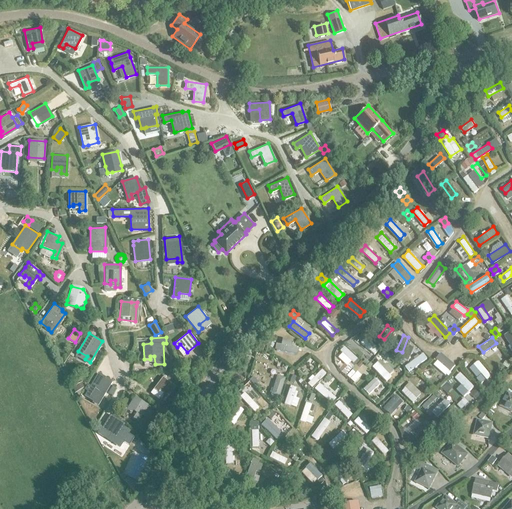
[(354,339),(348,345),(361,357),(367,352),(354,339)]
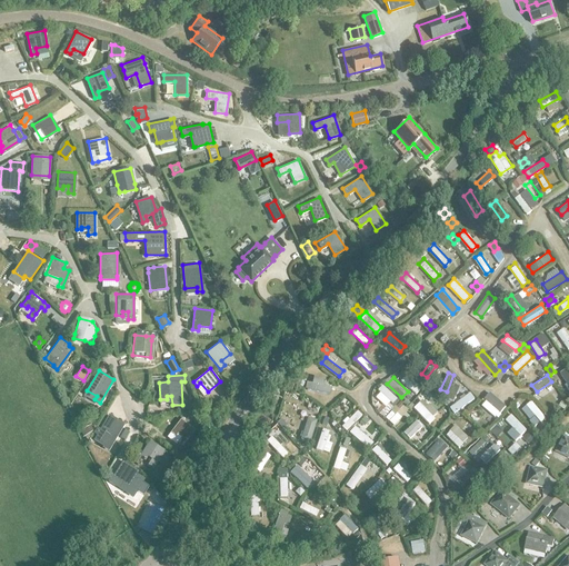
[(436,379),(432,386),(440,389),(443,381),(436,379)]
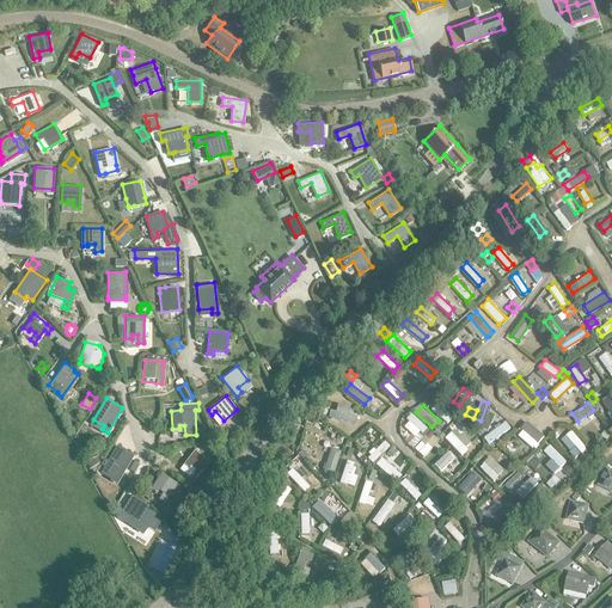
[(354,421),(356,413),(329,409),(328,415),(354,421)]
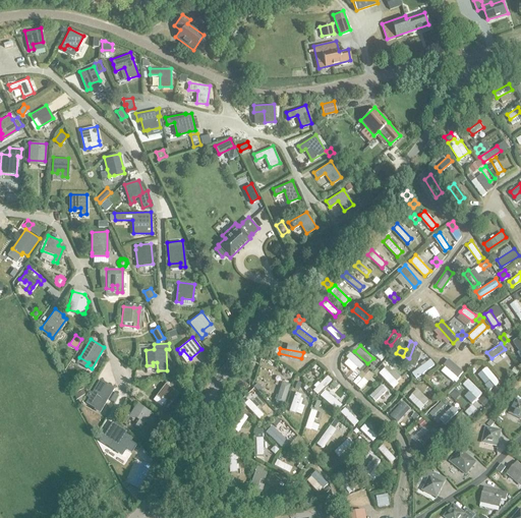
[(211,353),(215,358),(220,354),(216,349),(211,353)]
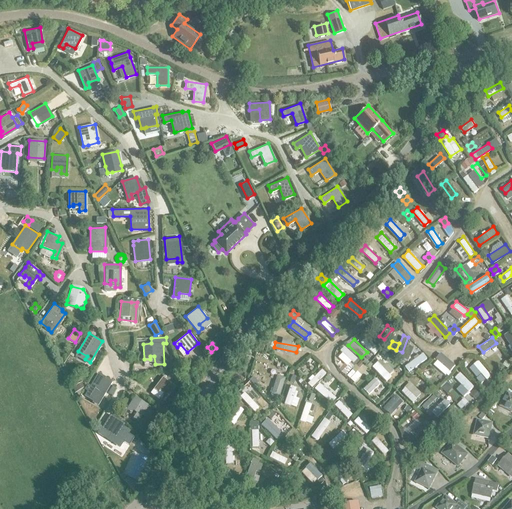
[(357,357),(343,344),(339,349),(352,361),(357,357)]
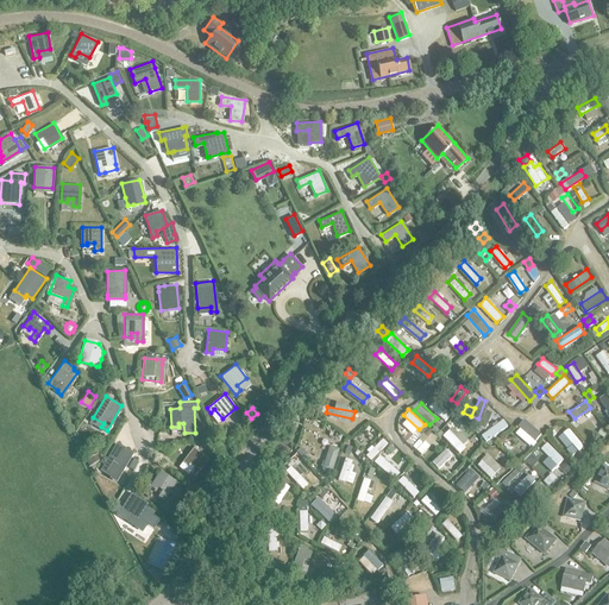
[(482,416),(478,424),(485,427),(489,420),(482,416)]
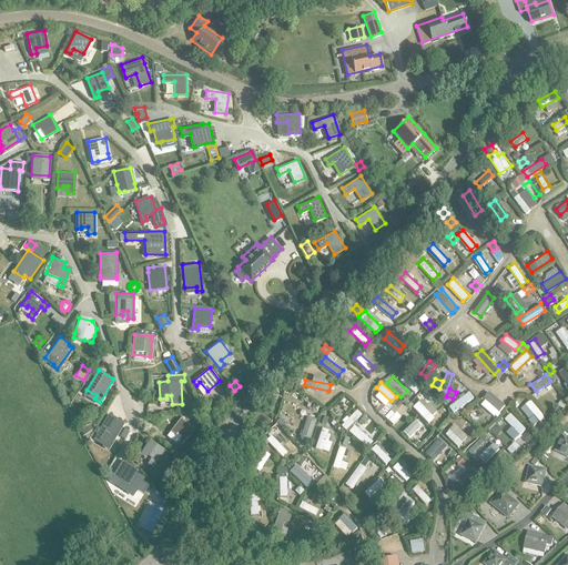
[(474,396),(469,390),(449,405),(454,411),(474,396)]
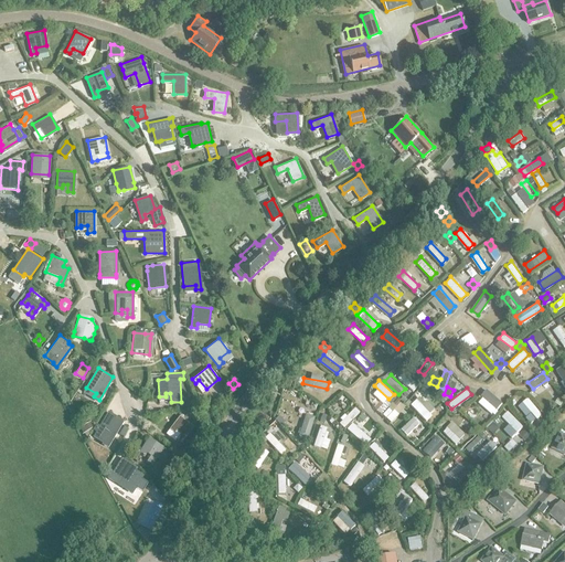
[(487,388),(481,394),(497,409),(503,402),(487,388)]
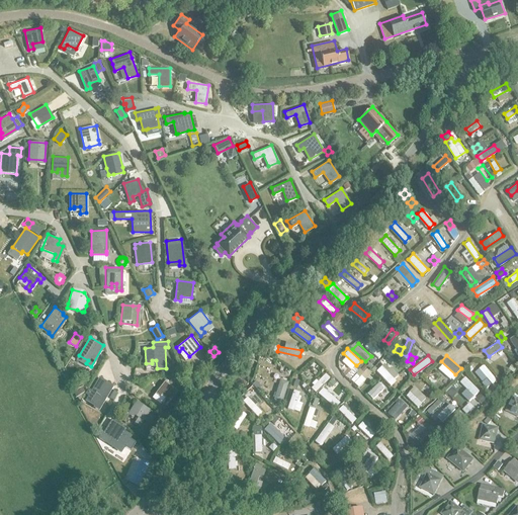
[(365,363),(360,368),(364,371),(368,366),(366,364),(365,363)]
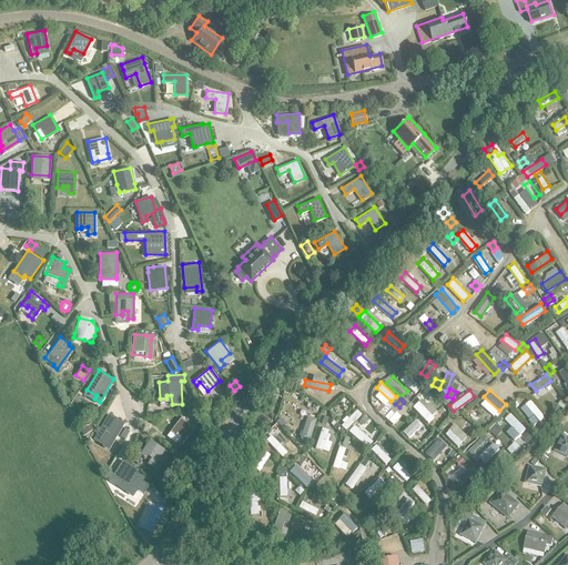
[(545,415),(530,399),(519,409),(534,424),(545,415)]
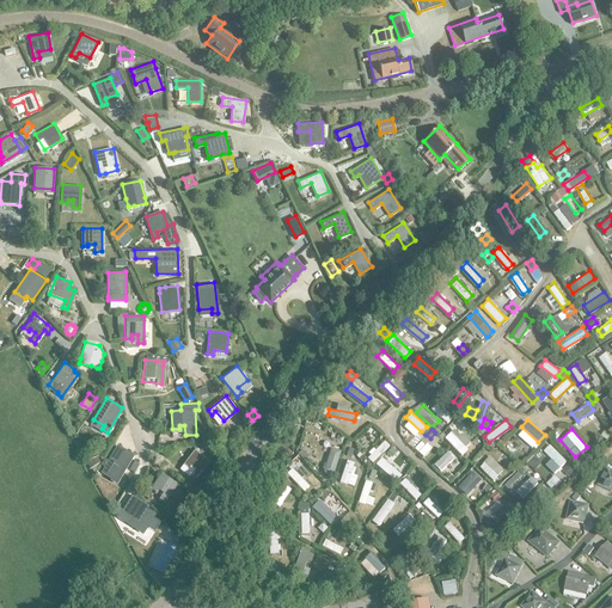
[(467,448),(450,430),(444,436),(460,454),(467,448)]
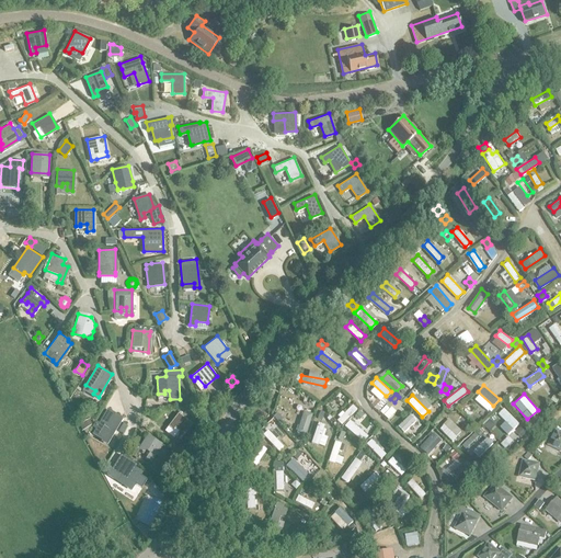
[(388,418),(396,410),(387,401),(379,409),(388,418)]
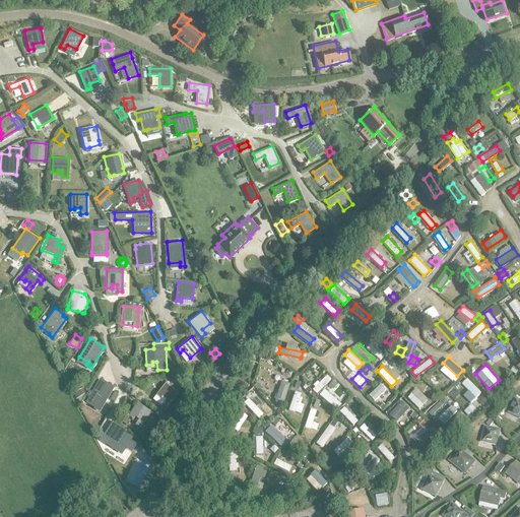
[(316,391),(330,378),(326,373),(312,387),(316,391)]
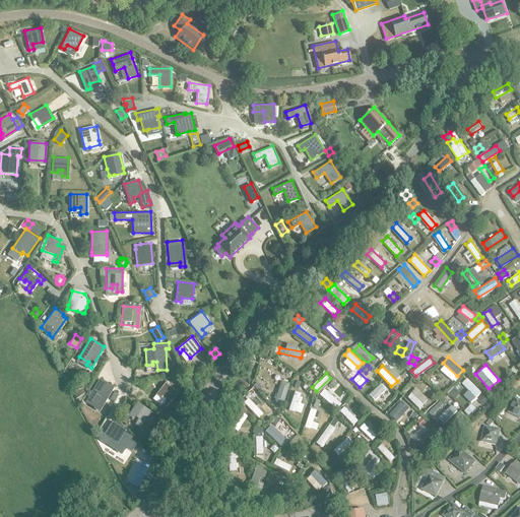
[(188,379),(191,385),(196,382),(193,377),(188,379)]
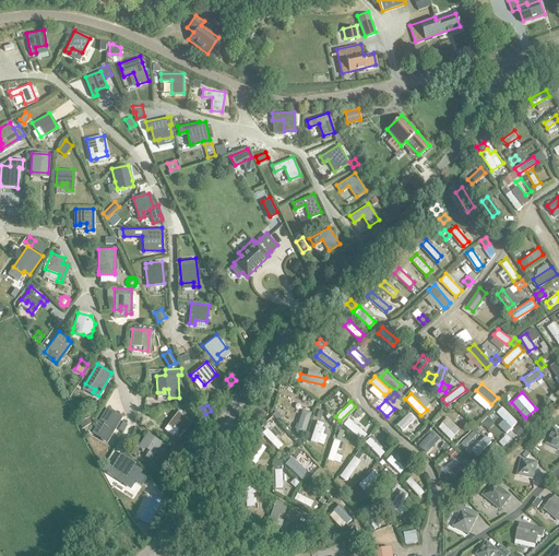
[(518,421),(502,405),(497,411),(512,426),(518,421)]
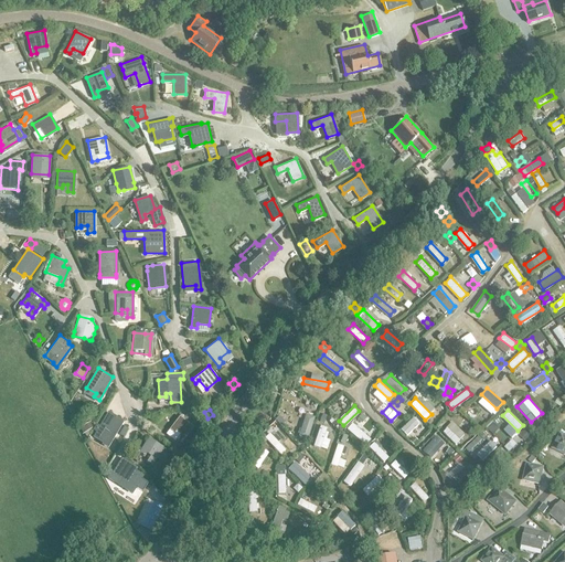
[(93,428),(96,431),(95,432),(105,437),(110,441),(124,420),(107,411),(99,425),(96,423),(93,428)]
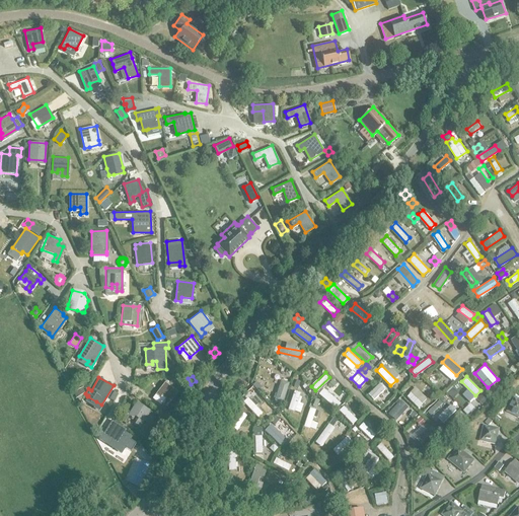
[(281,378),(274,399),(282,401),(288,381),(281,378)]
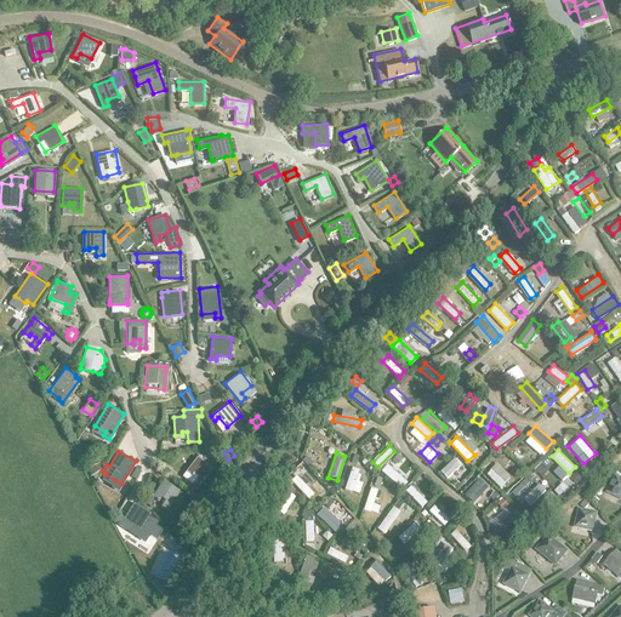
[(192,481),(198,486),(212,467),(197,455),(183,472),(193,479),(192,481)]
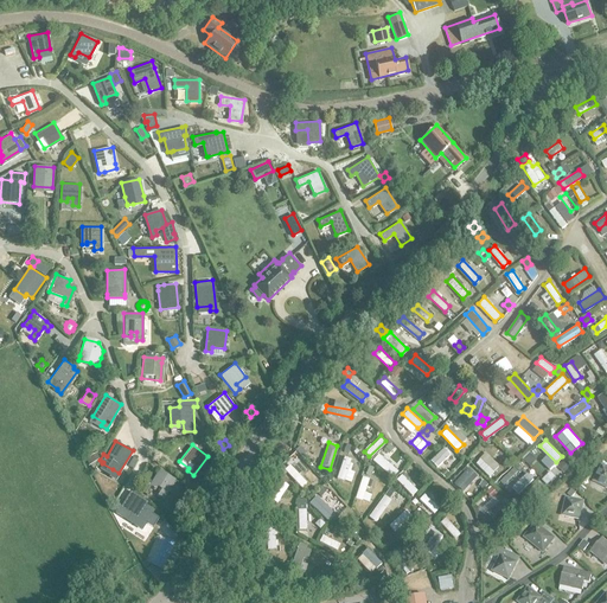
[(300,444),(295,449),(301,455),(306,450),(300,444)]
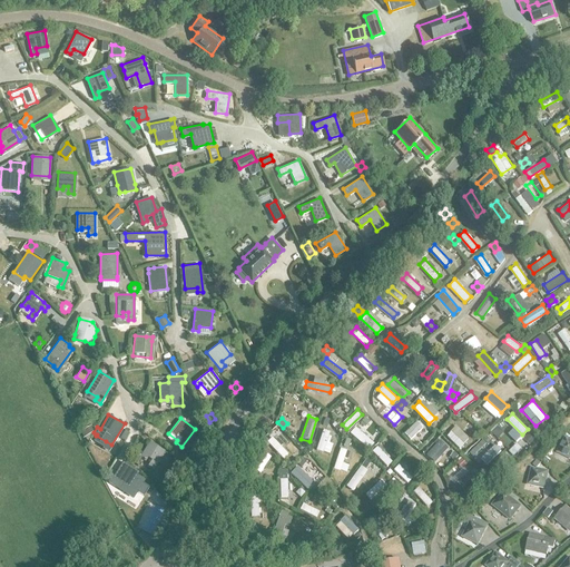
[(422,426),(418,420),(404,432),(410,438),(422,426)]
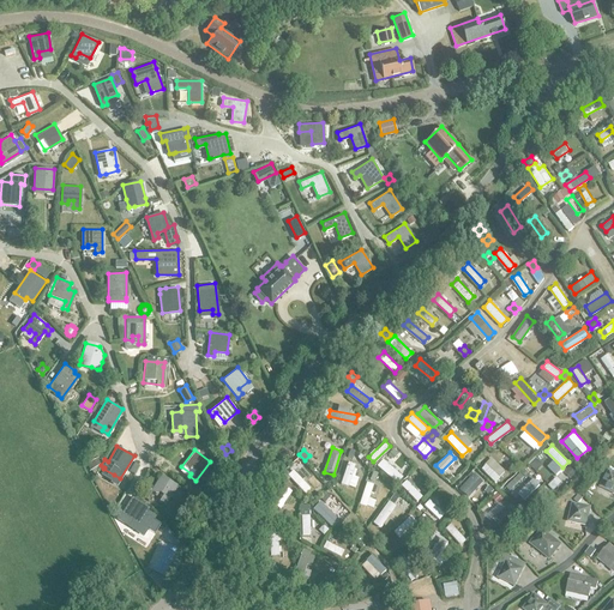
[(86,463),(90,469),(102,461),(98,456),(86,463)]
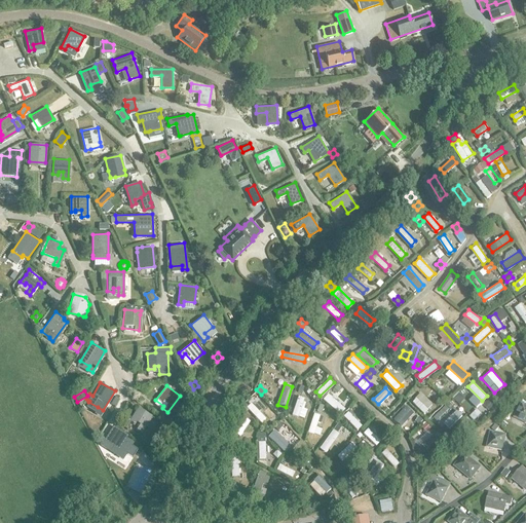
[(323,398),(339,412),(344,407),(328,391),(323,398)]
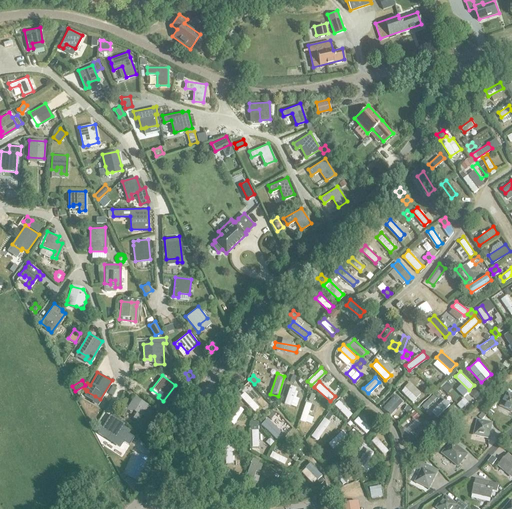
[(384,382),(377,389),(384,393),(390,387),(384,382)]
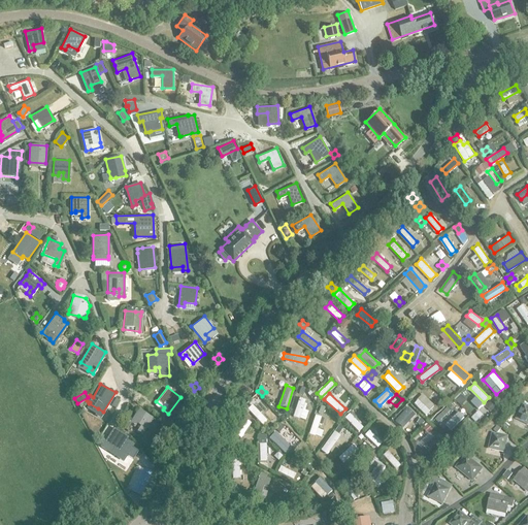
[(441,394),(434,399),(438,404),(446,400),(441,394)]
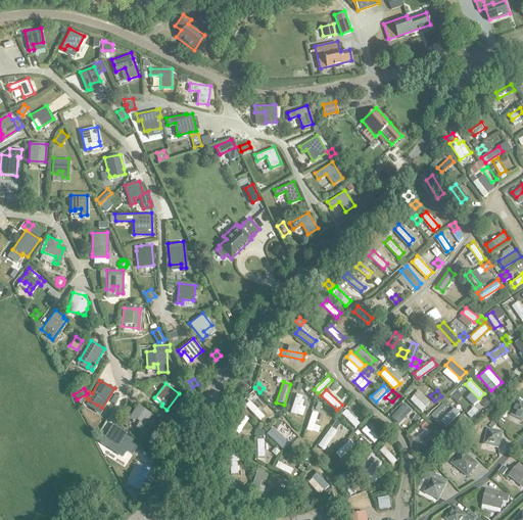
[(302,394),(296,392),(289,411),(296,413),(302,394)]
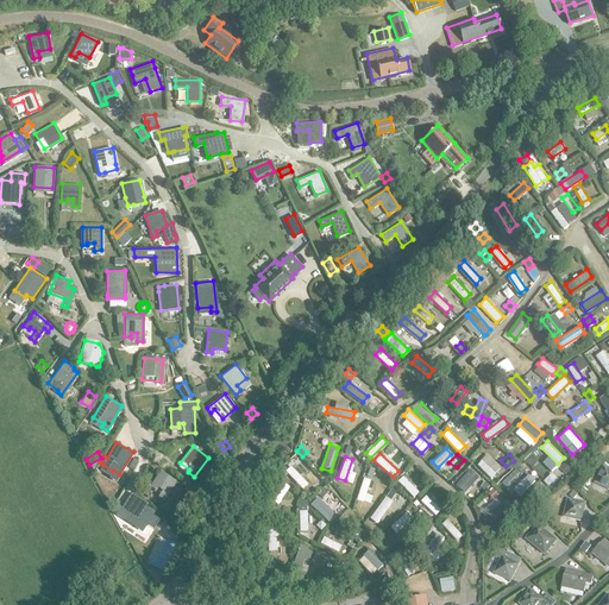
[(482,458),(477,462),(491,477),(496,471),(482,458)]
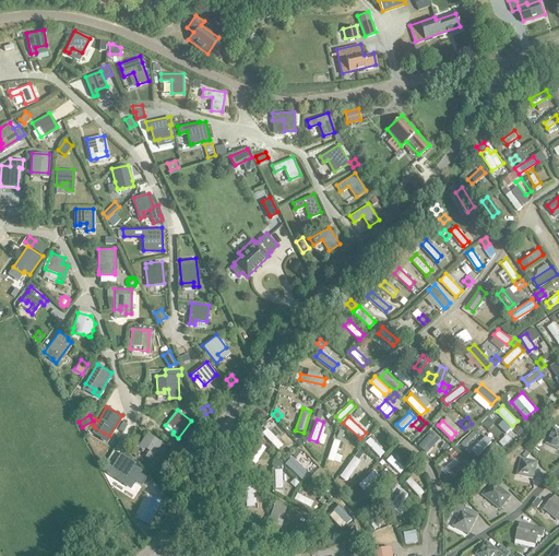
[(520,424),(514,429),(520,435),(525,429),(520,424)]
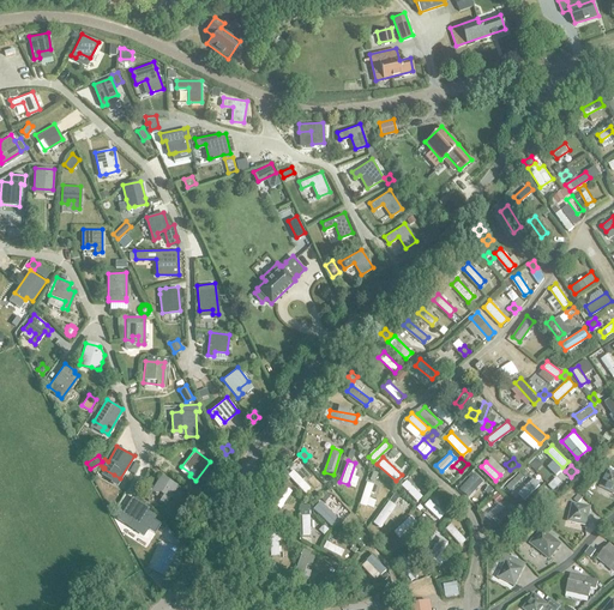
[(601,485),(613,490),(613,472),(608,470),(601,485)]
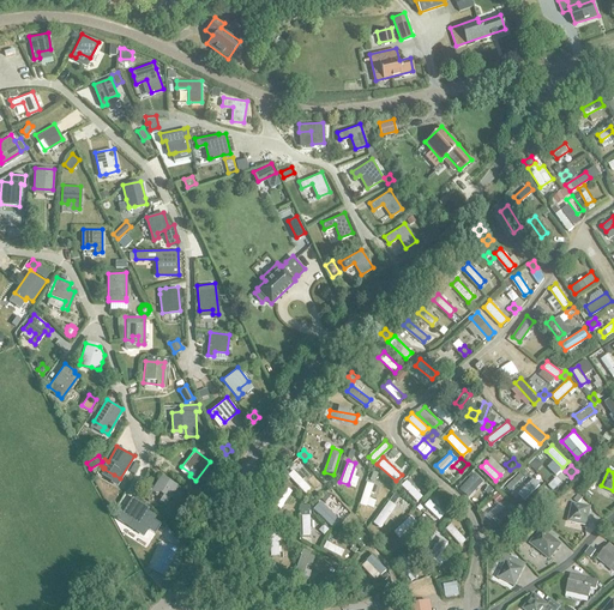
[(479,476),(474,471),(458,487),(464,491),(479,476)]
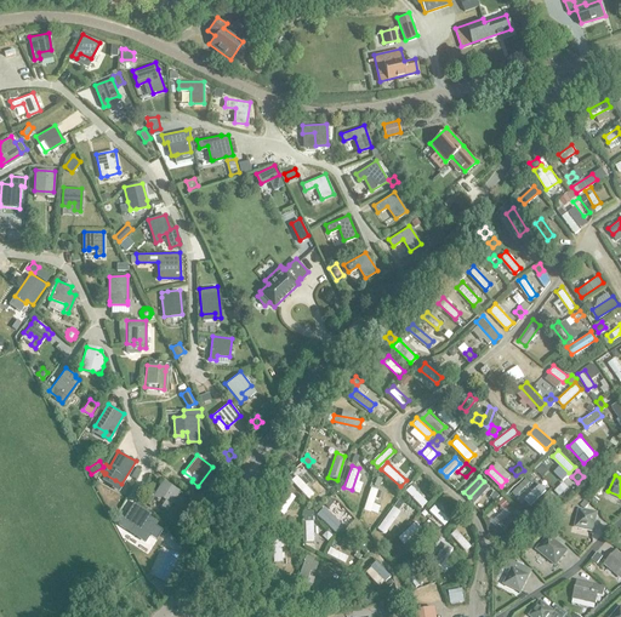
[(527,476),(519,484),(523,487),(530,481),(527,476)]
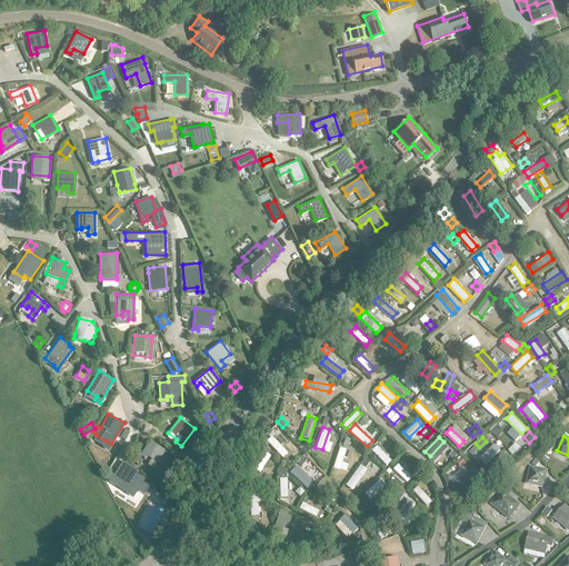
[(232,438),(228,445),(232,447),(237,440),(232,438)]
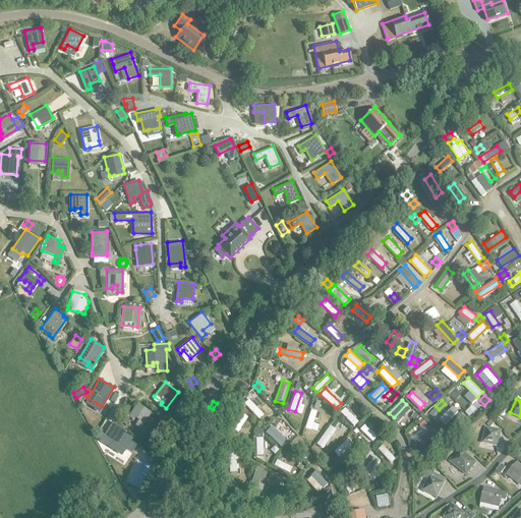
[(138,418),(135,423),(139,426),(149,411),(136,402),(128,415),(132,417),(134,415),(138,418)]
